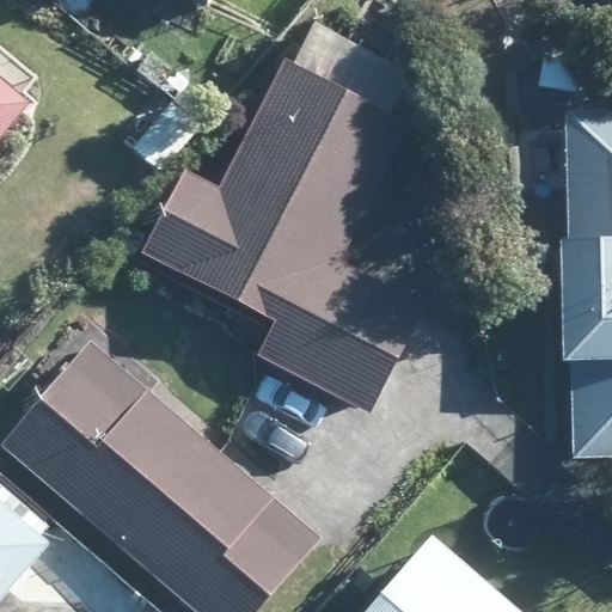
[(336,262),(407,127),(282,62),(216,189),(185,172),(141,255),(274,324),(257,356),(286,372),(363,412),(421,306),(336,262)]
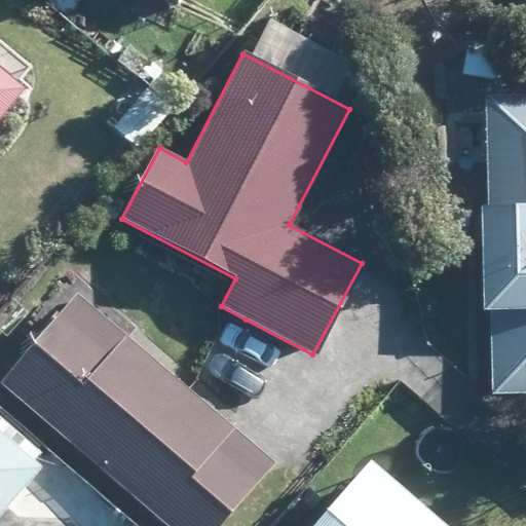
[(0,69),(0,118),(24,89),(20,84),(0,69)]
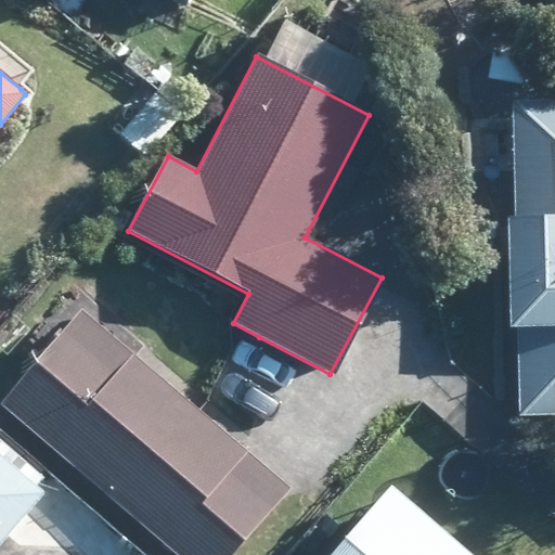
[(156,93),(120,137),(145,157),(180,115),(156,93)]
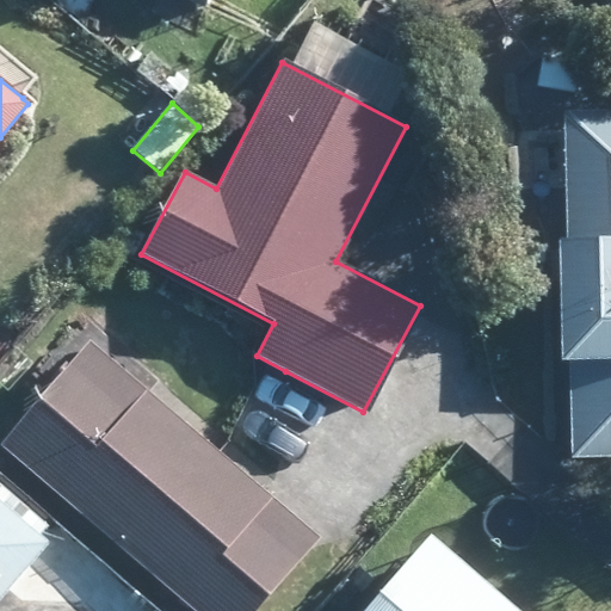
[(610,112),(565,113),(566,242),(557,242),(560,363),(568,363),(569,439),(569,458),(610,457),(610,112)]
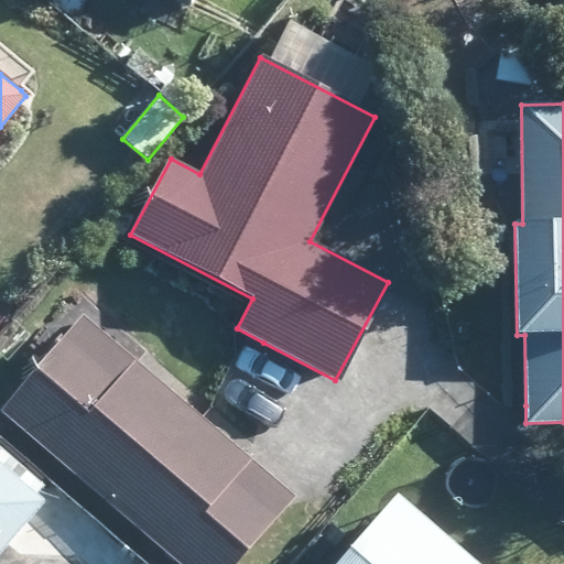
[(243,452),(109,337),(82,314),(0,409),(0,410),(179,563),(234,563),(293,496),(243,452)]
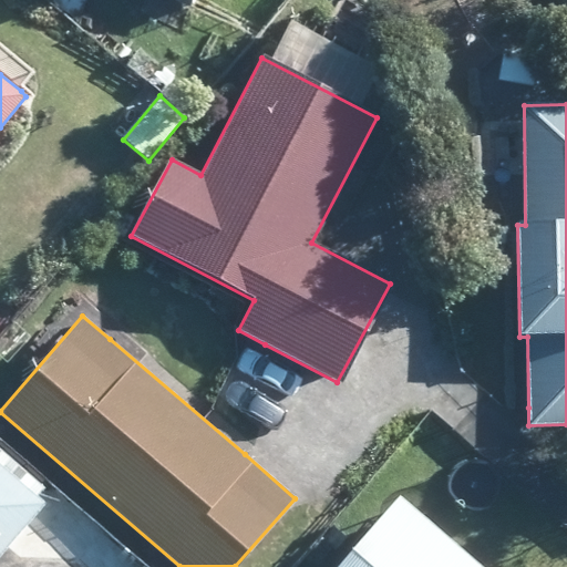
[(37,496),(48,484),(50,481),(0,435),(0,555),(44,503),(37,496)]
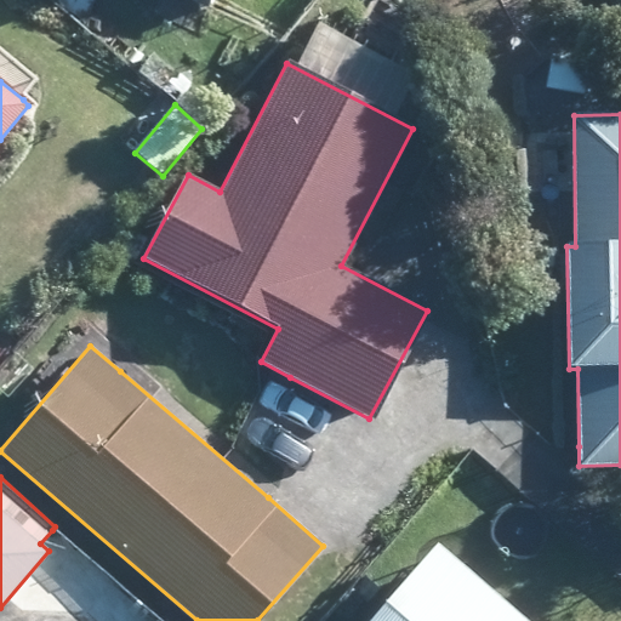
[(522,620),(436,546),(371,620),(522,620)]
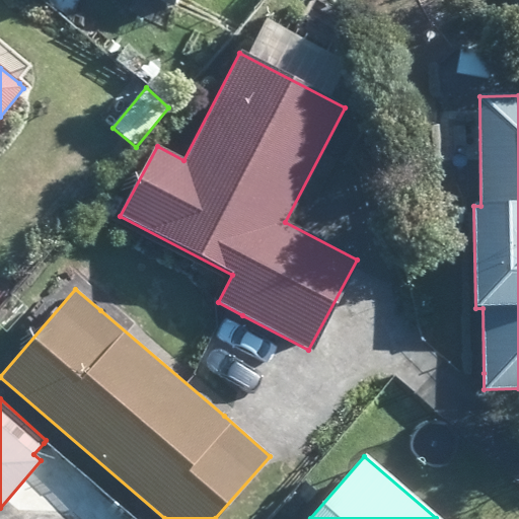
All buildings are outlined.
